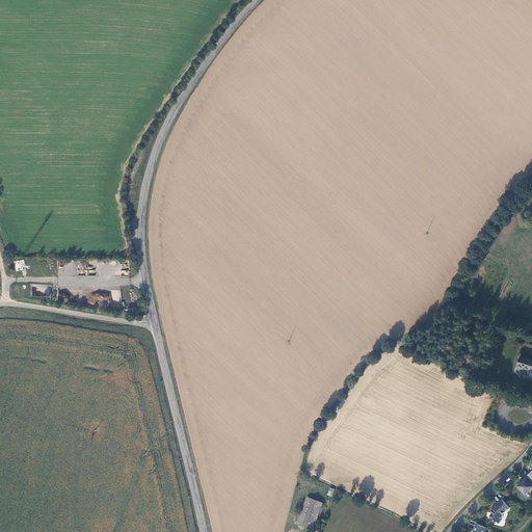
[(15,271),(23,270),(23,266),(25,265),(24,260),(15,261),(15,271)]
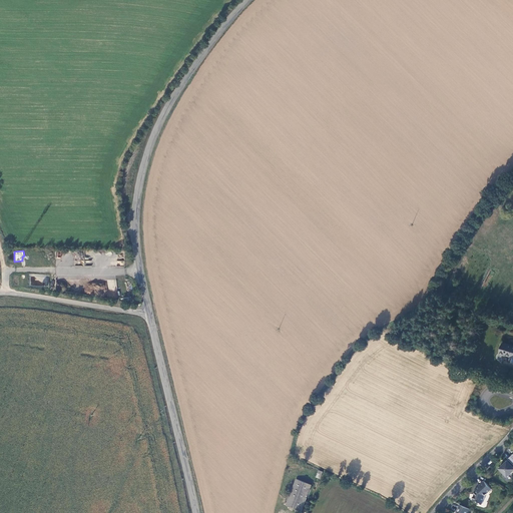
[(108,297),(117,297),(116,280),(107,280),(108,297)]
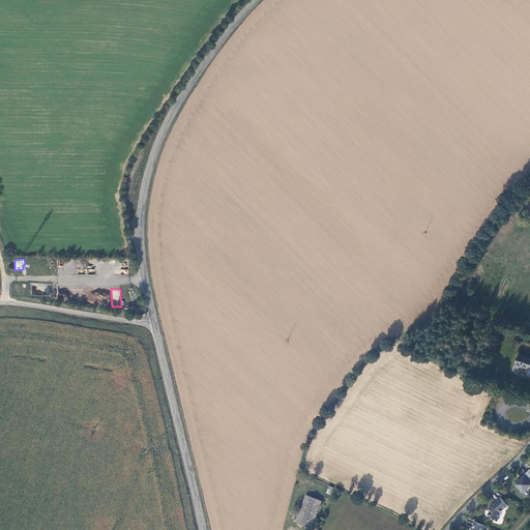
[(529,360),(520,357),(517,369),(521,371),(522,369),(529,371),(529,360)]
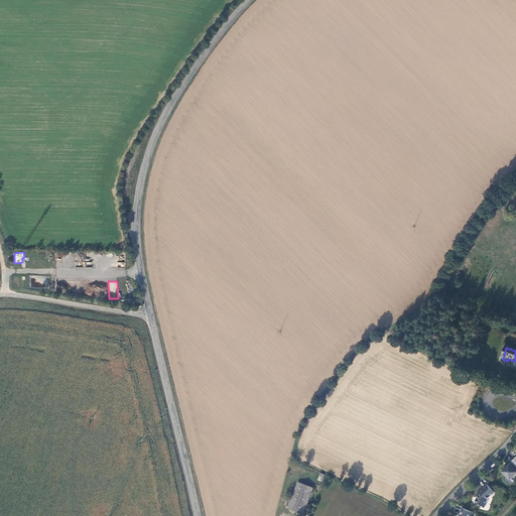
[(515,457),(512,462),(513,463),(511,465),(510,464),(503,472),(511,480),(515,474),(515,457)]
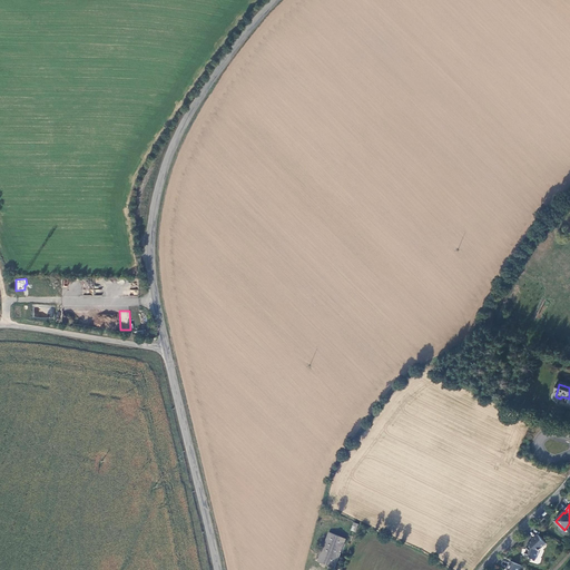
[(325,533),(312,562),(328,569),(341,540),(325,533)]
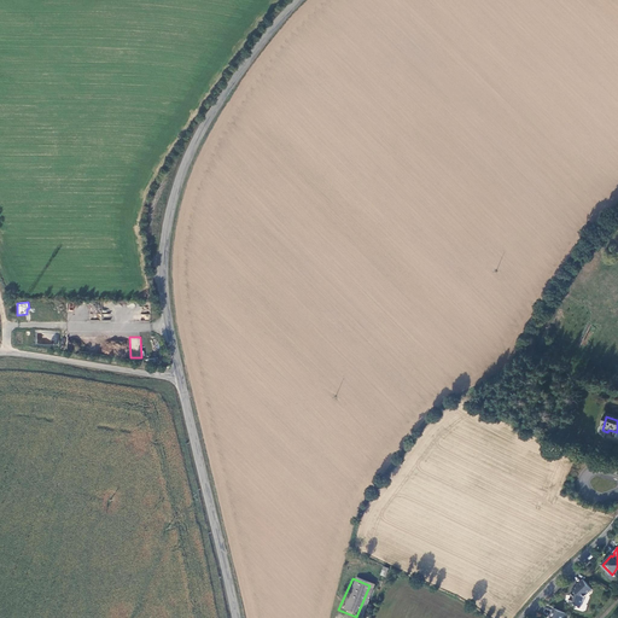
[(593,589),(583,579),(577,584),(578,586),(572,592),(573,593),(572,594),(570,604),(582,606),(586,598),(593,589)]
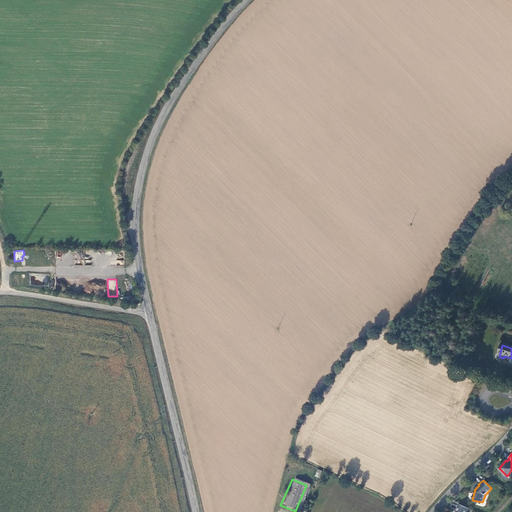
All buildings are outlined.
